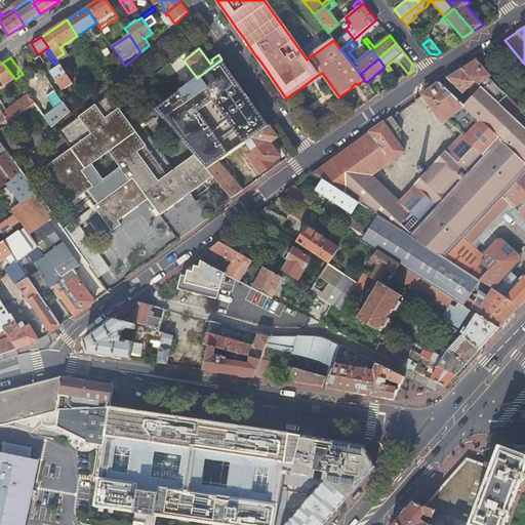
[(482,87),(499,105),(509,96),(488,78),(491,76),(477,58),(461,69),(482,87)]
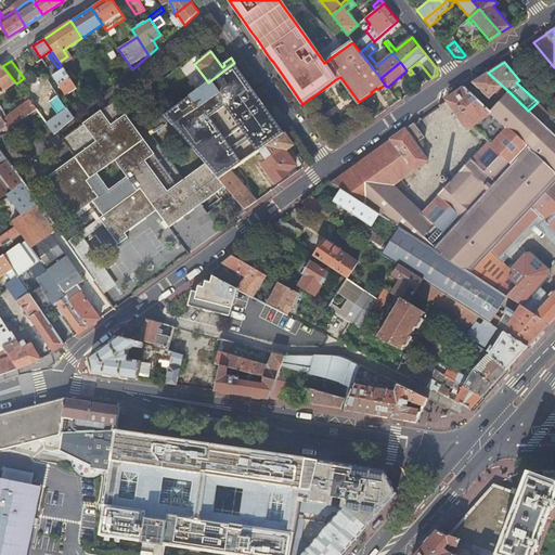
[(208,82),(165,116),(206,164),(219,180),(284,132),(234,63),(208,82)]
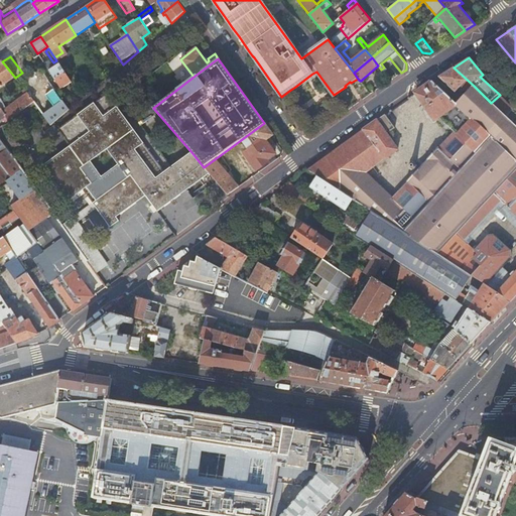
[(0,88),(15,78),(2,61),(0,62),(0,88)]
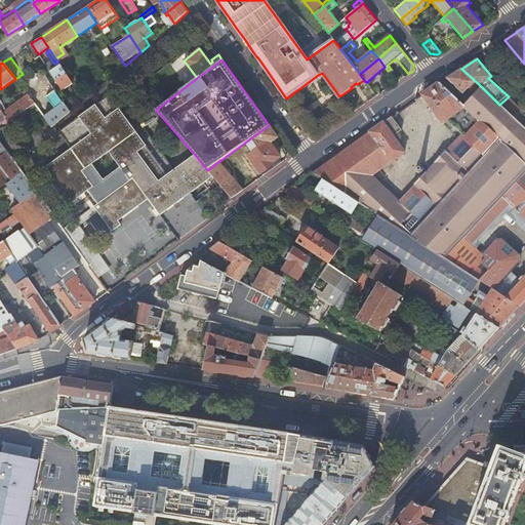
[(56,81),(67,75),(61,66),(50,72),(56,81)]
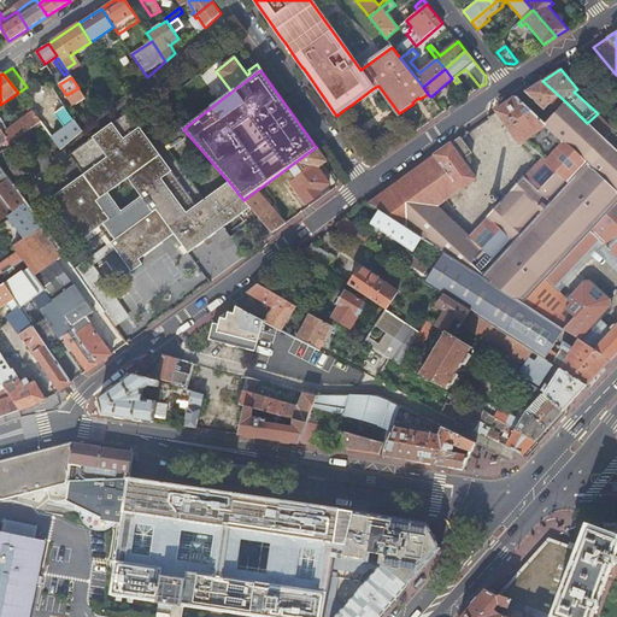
[(562,107),(566,103),(542,81),(526,92),(545,110),(556,98),(558,100),(556,101),(562,107)]
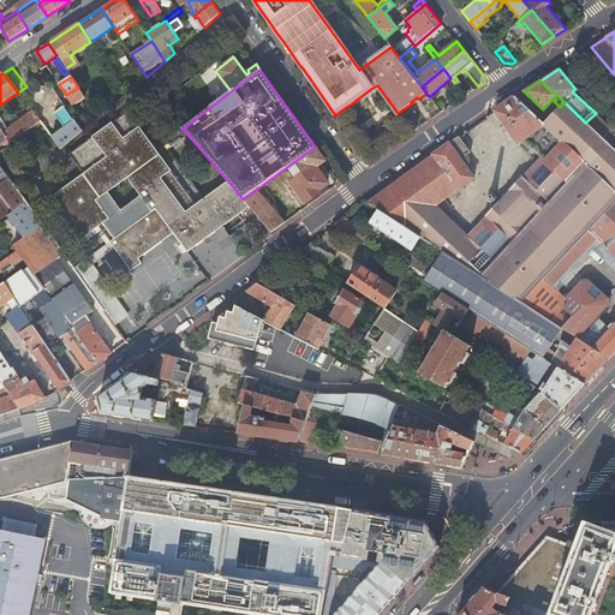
[(72,106),(84,97),(78,88),(66,95),(72,106)]
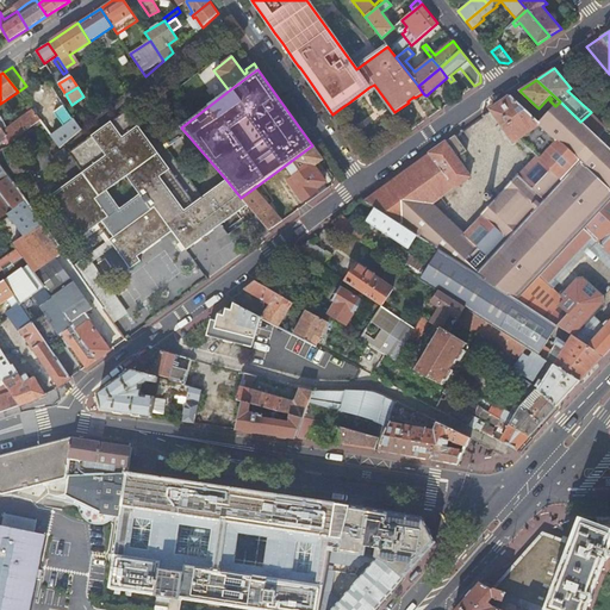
[(372,89),(369,87),(349,103),(350,105),(372,89)]
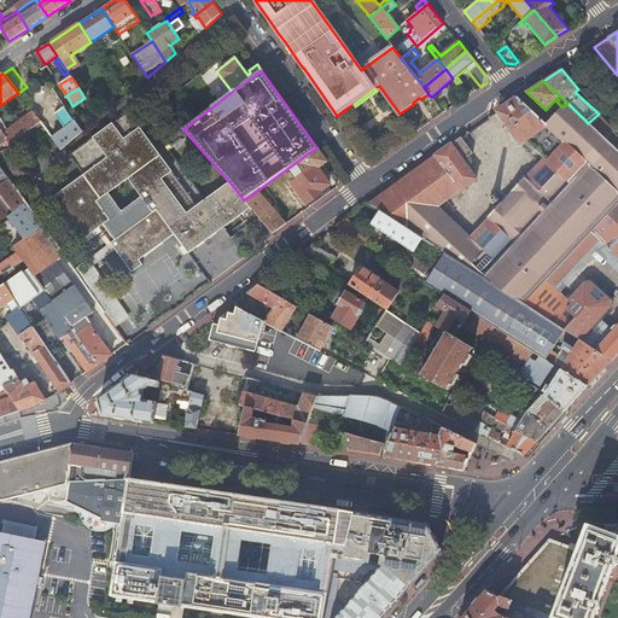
[(60,150),(62,149),(82,132),(75,122),(63,104),(58,98),(51,103),(69,126),(56,135),(52,129),(47,132),(60,150)]
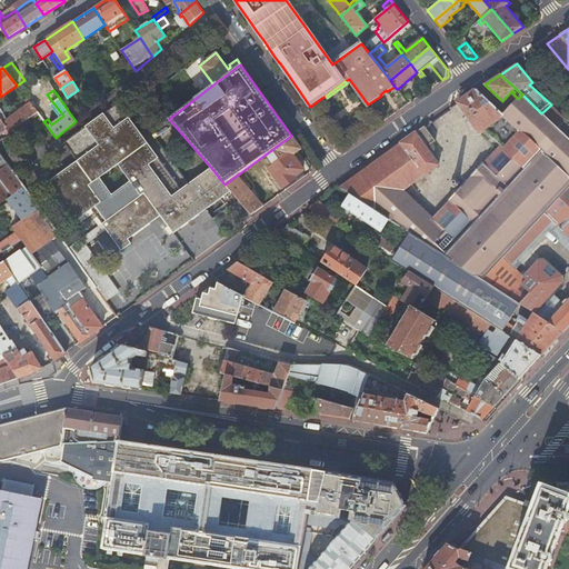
[(157,90),(150,96),(158,105),(165,100),(157,90)]
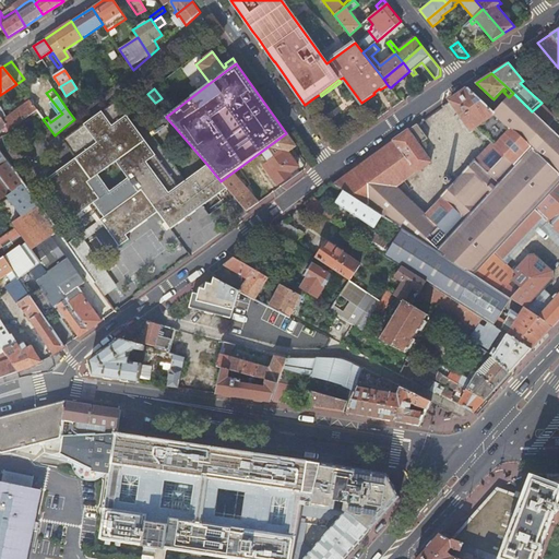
[(484,319),(494,325),(511,299),(473,274),(558,183),(558,137),(554,132),(548,127),(532,111),(513,93),(509,97),(495,113),(468,88),(462,93),(451,100),(471,130),(475,128),(491,143),(514,166),(499,183),(474,161),(462,174),(453,182),(451,180),(451,179),(449,176),(445,176),(443,179),(443,182),(445,185),(448,185),(450,187),(441,197),(465,219),(449,237),(425,213),(397,187),(397,186),(431,162),(419,145),(428,139),(417,123),(394,140),(394,141),(333,185),(344,191),(345,191),(382,216),(402,229),(385,257),(404,268),(428,283),(484,319)]
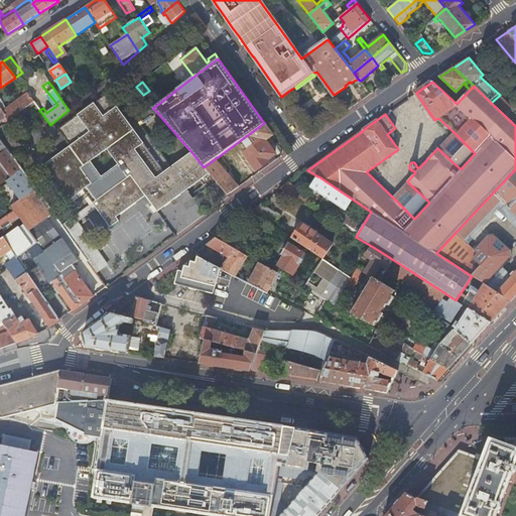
[(0,107),(6,117),(9,121),(33,102),(24,91),(22,93),(24,96),(5,110),(3,107),(4,106),(0,100),(0,107)]
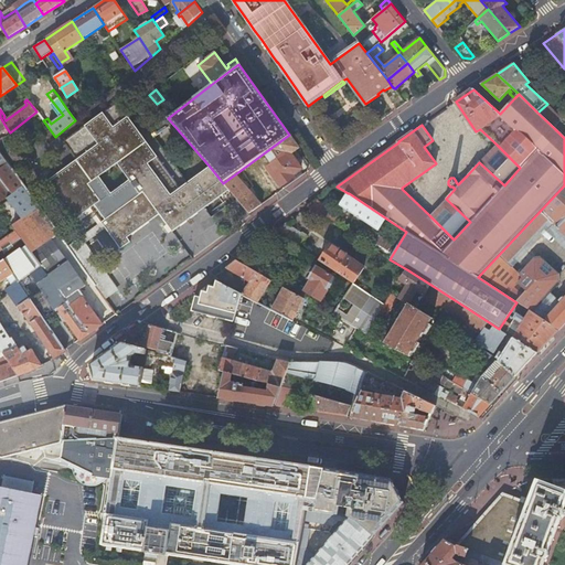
[(173,232),(230,191),(223,183),(210,167),(181,188),(117,103),(63,142),(76,161),(75,161),(44,184),(73,222),(92,209),(102,223),(105,228),(121,249),(131,243),(128,238),(160,214),(173,232)]
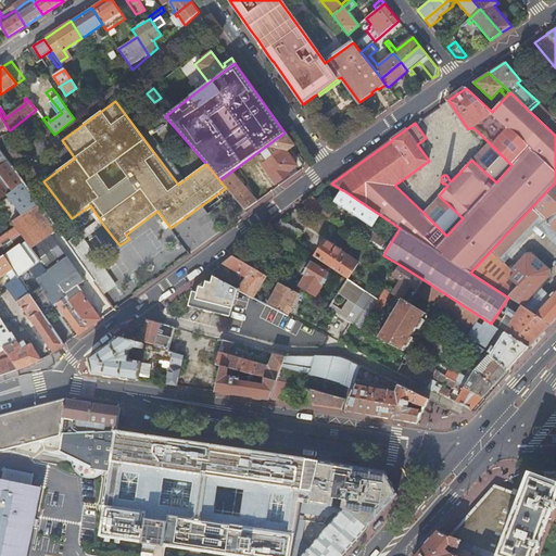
[(546,110),(539,101),(539,102),(529,111),(545,126),(553,118),(546,111),(546,110)]
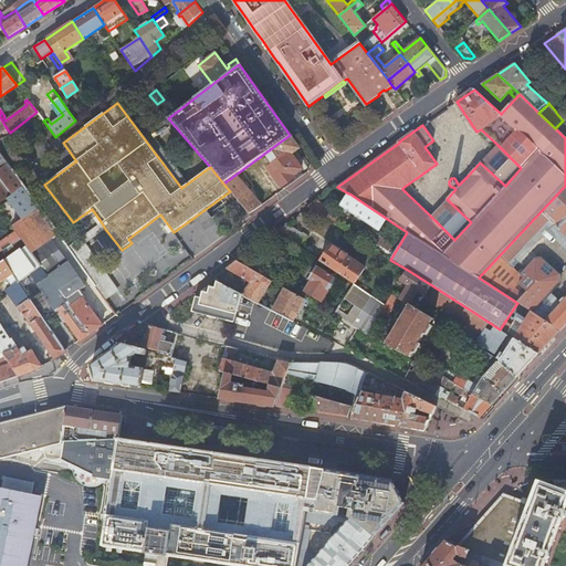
[(290,135),(223,184),(230,191),(252,217),(266,206),(264,202),(262,203),(241,180),(247,177),(251,182),(266,171),(269,175),(272,173),(282,186),(294,177),(292,175),(302,169),(291,154),(299,148),(290,135)]
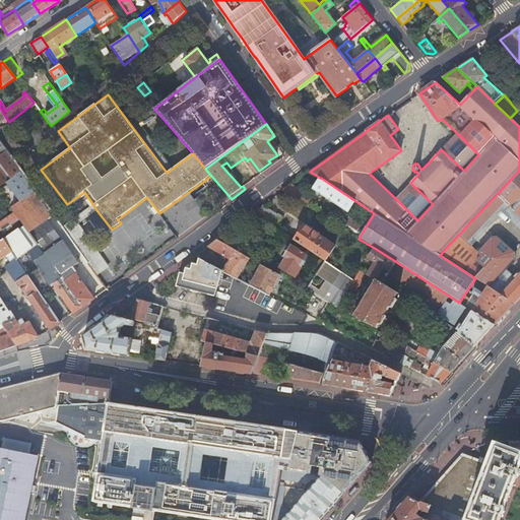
[(457,133),(441,149),(464,171),(478,154),(457,133)]
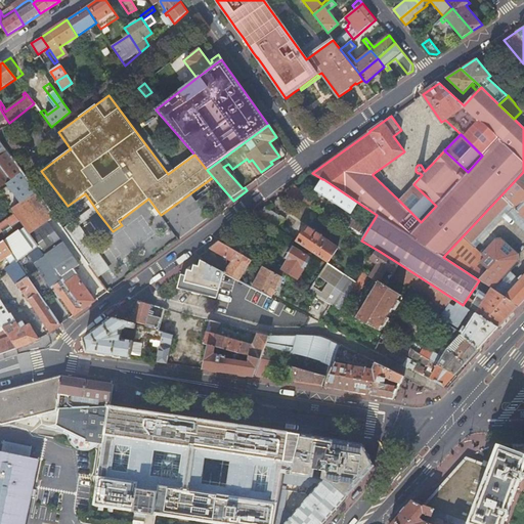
[(0,193),(15,215),(0,225),(0,245),(4,243),(26,228),(84,309),(94,302),(89,294),(91,292),(89,289),(86,290),(82,282),(81,284),(73,270),(80,265),(48,222),(54,217),(7,151),(0,157),(0,193)]
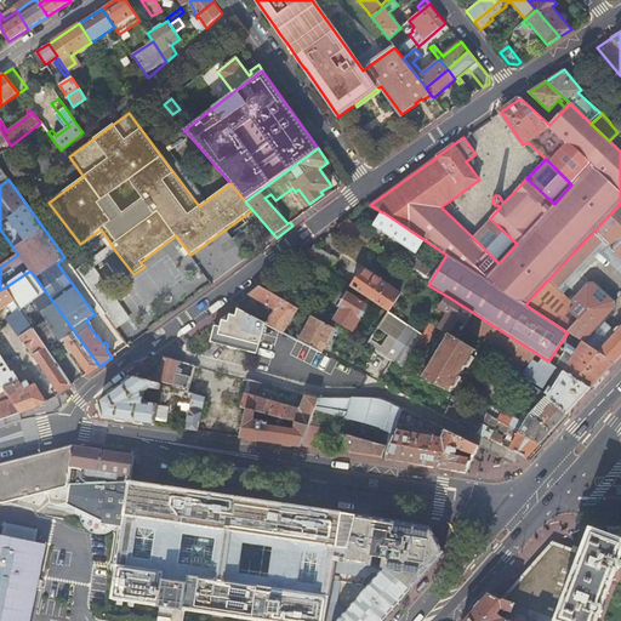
[(620,204),(525,305),(568,332),(582,341),(584,342),(614,363),(620,354),(620,325),(619,329),(616,328),(614,330),(604,320),(615,308),(615,301),(594,281),(588,283),(576,271),(603,241),(620,258),(620,204)]
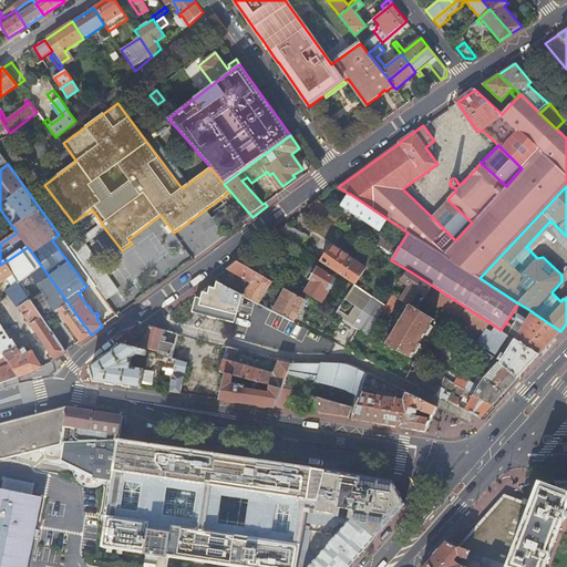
[(380,230),(388,219),(350,194),(342,205),(380,230)]
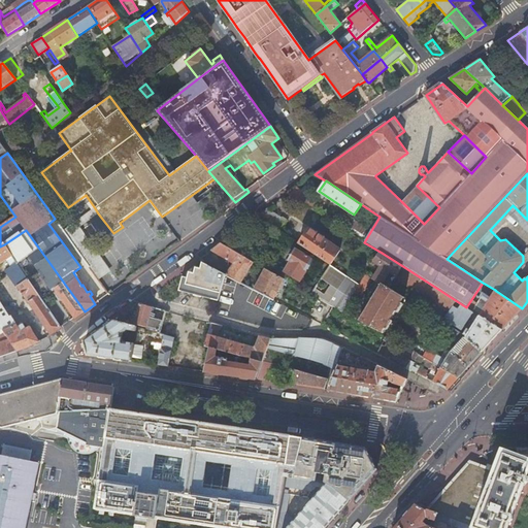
[(417,186),(401,201),(424,224),(439,207),(417,186)]
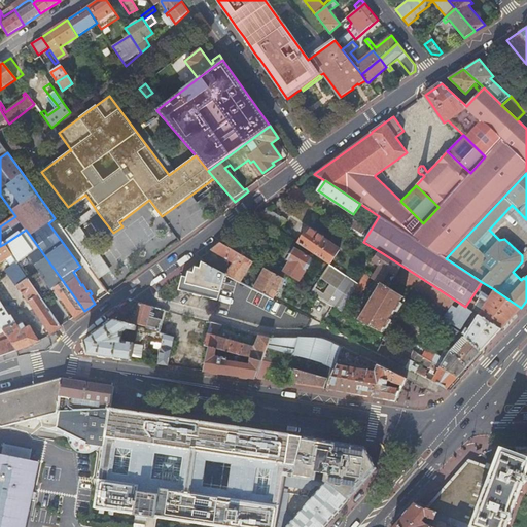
[(95,208),(64,232),(98,279),(108,272),(77,229),(94,216),(98,213),(95,208)]
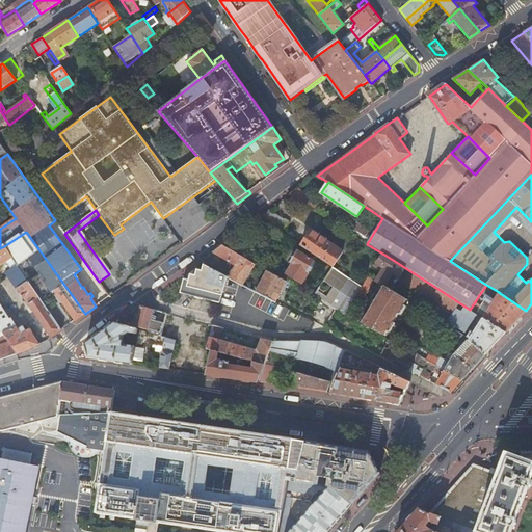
[(270,210),(260,217),(282,232),(284,229),(281,225),(285,219),(270,210)]
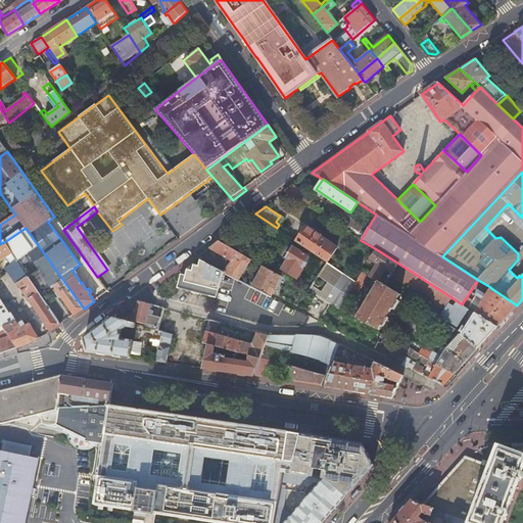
[(348,226),(363,235),(368,226),(353,218),(348,226)]
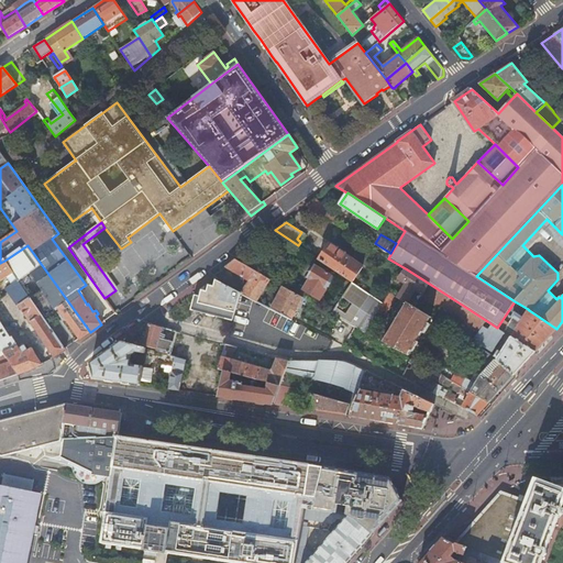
[(329,244),(319,260),(353,282),(363,267),(329,244)]
